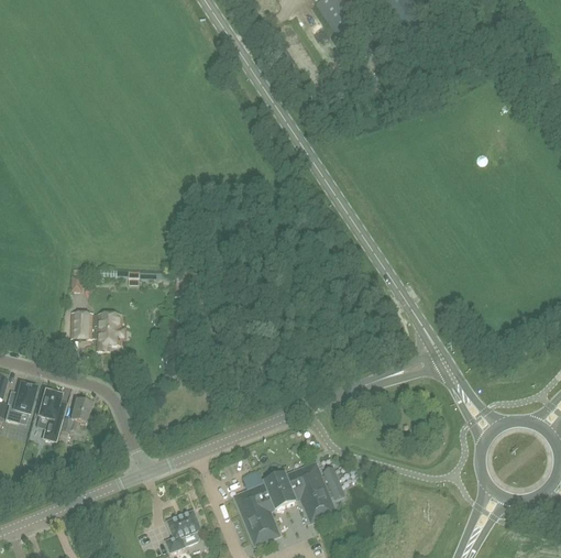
[(315,0),(314,1),(339,40),(362,24),(345,0),(315,0)]
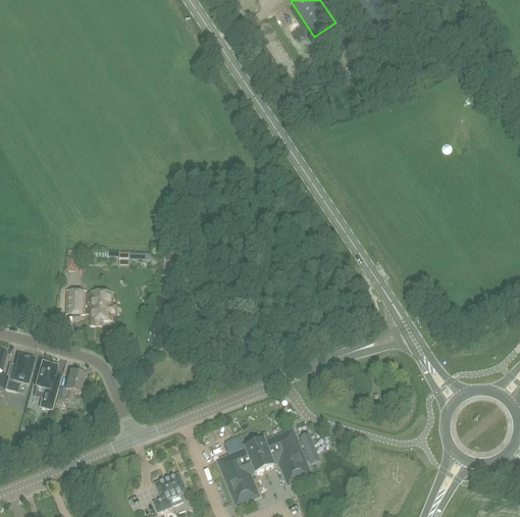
[(120,262),(130,262),(131,249),(120,249),(120,262)]
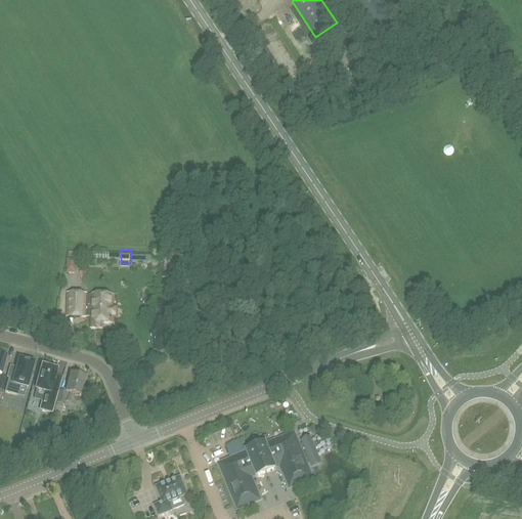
[(75,256),(67,256),(66,268),(75,268),(75,256)]
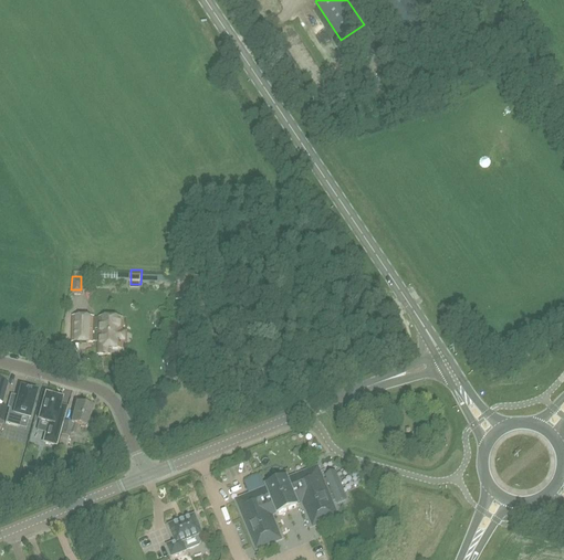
[(70,337),(90,338),(90,336),(96,336),(96,349),(106,350),(107,344),(118,344),(118,338),(124,338),(124,327),(119,327),(119,315),(97,314),(97,321),(91,320),(91,314),(71,313),(70,337)]
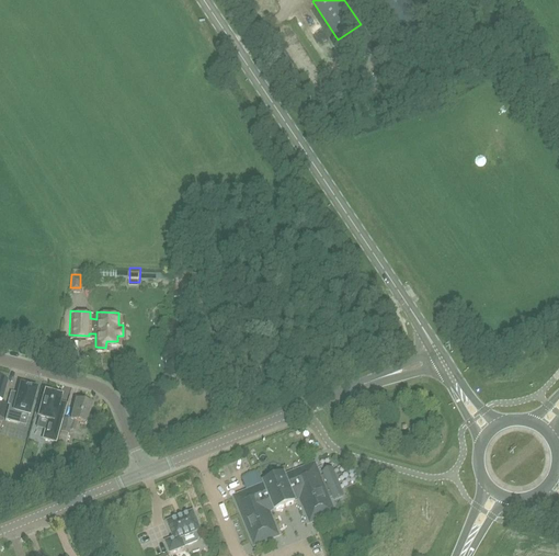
[(19,382),(16,389),(13,401),(8,399),(3,416),(15,419),(19,408),(26,410),(33,385),(29,384),(29,382),(21,379),(20,382),(19,382)]
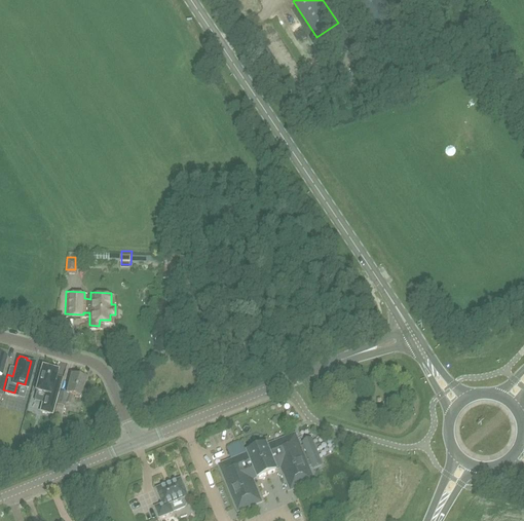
[(51,410),(57,389),(61,374),(53,372),(55,367),(52,367),(52,365),(44,363),(43,364),(40,364),(34,387),(43,389),(39,406),(51,410)]
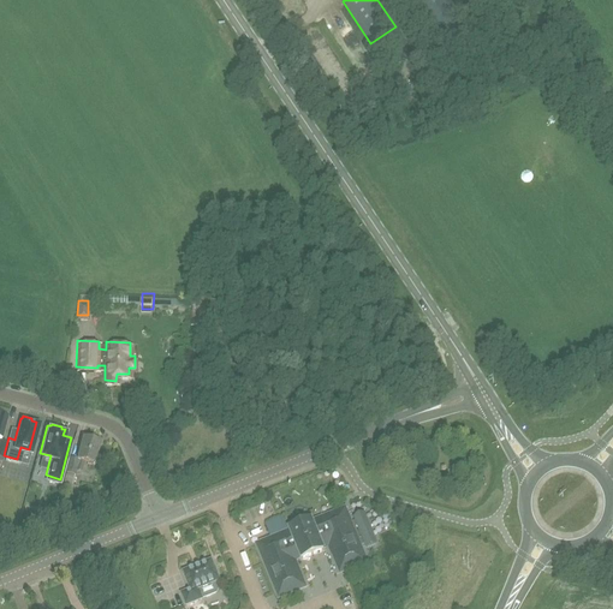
[(64,467),(61,481),(67,482),(65,489),(70,490),(73,491),(76,482),(72,481),(70,481),(73,470),(75,466),(79,467),(83,458),(93,460),(99,439),(81,434),(75,455),(69,453),(65,465),(64,467)]
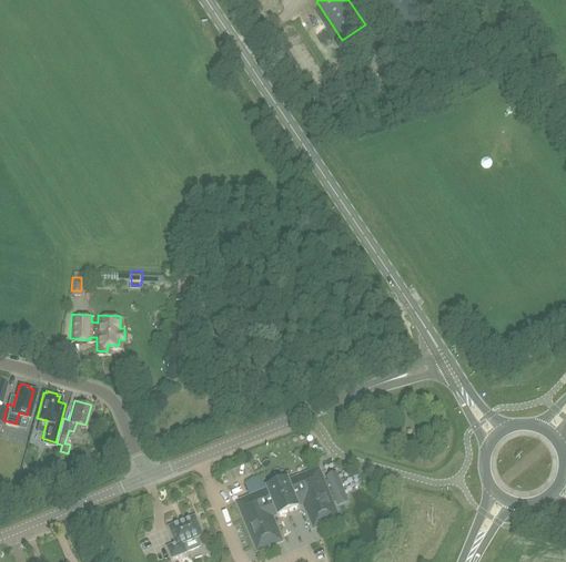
[(261,486),(234,497),(236,501),(253,541),(254,547),(280,535),(270,513),(275,511),(295,503),(301,501),(310,524),(335,513),(329,500),(333,498),(334,500),(343,497),(333,471),(324,474),(324,477),(320,478),(314,465),(296,471),(284,476),(264,483),(264,484),(266,489),(262,491),(261,486)]
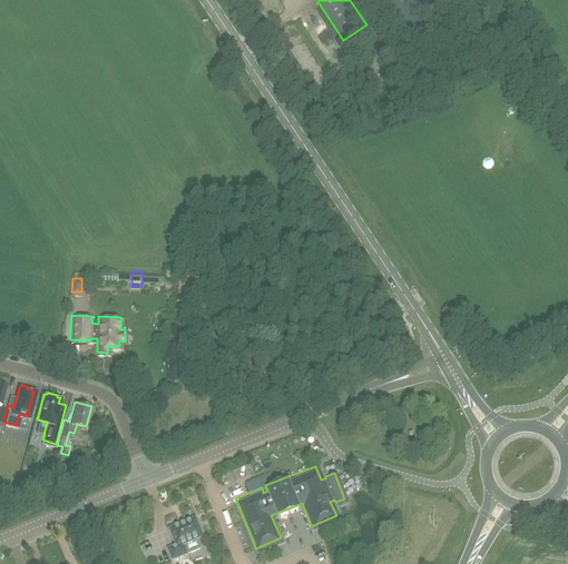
[(166,544),(170,554),(170,555),(185,548),(184,548),(197,543),(199,538),(197,534),(201,533),(193,514),(167,525),(174,541),(166,544)]
